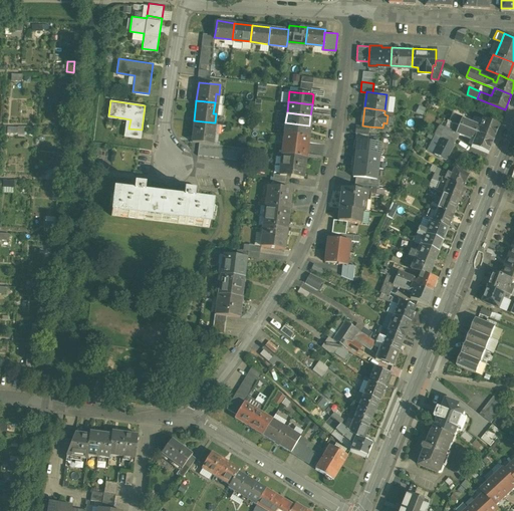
[(455,114),(450,112),(447,118),(453,121),(455,114)]
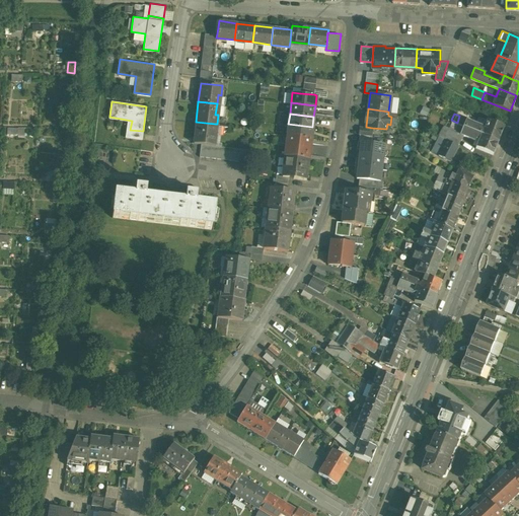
[(465,119),(460,116),(459,116),(457,123),(462,126),(465,119)]
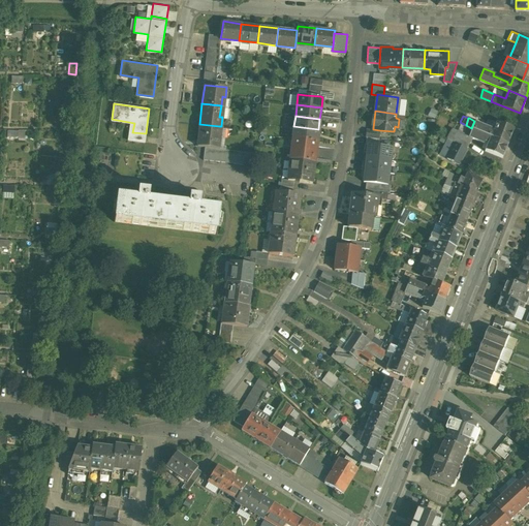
[(496,121),(493,128),(474,121),(471,128),(507,143),(514,128),(496,121)]
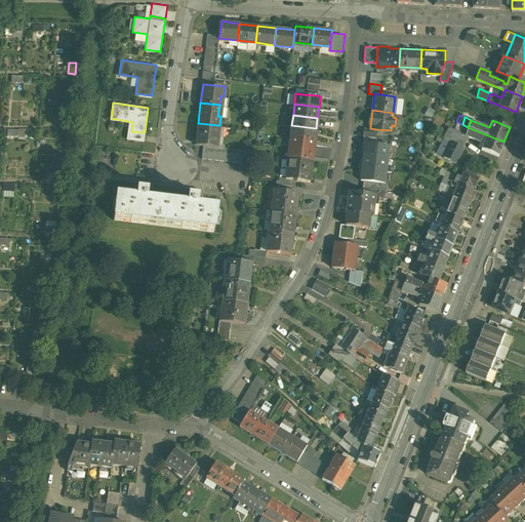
[(198,123),(196,144),(203,145),(208,145),(214,146),(217,146),(218,134),(216,134),(217,125),(198,123)]
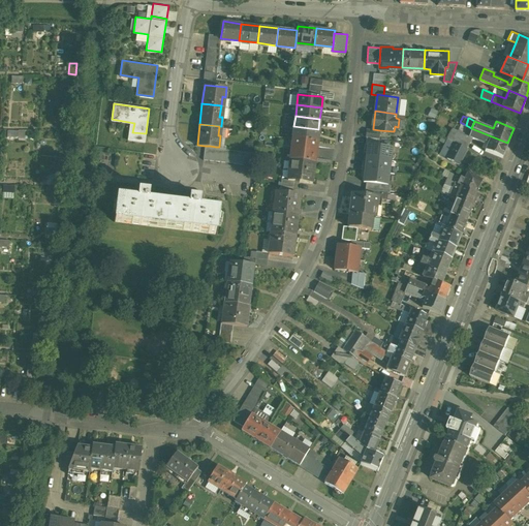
[(292,136),(317,140),(318,129),(293,126),(292,136)]
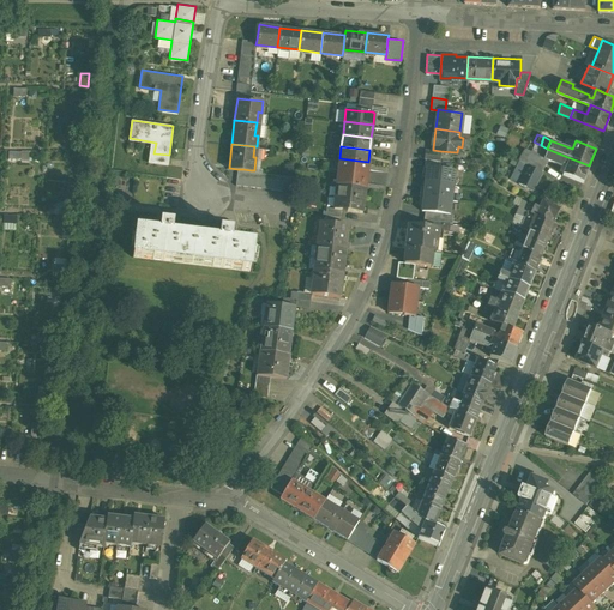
[(433,149),(425,148),(423,157),(439,159),(440,151),(433,150),(433,149)]
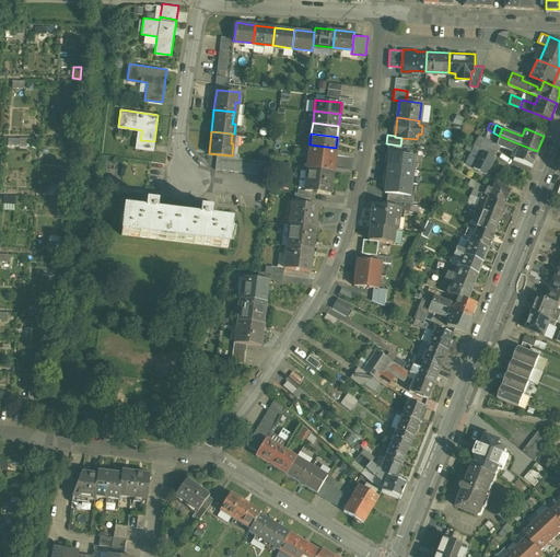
[(491,139),(479,135),(473,146),(474,146),(479,149),(493,155),(500,144),(497,142),(491,139)]
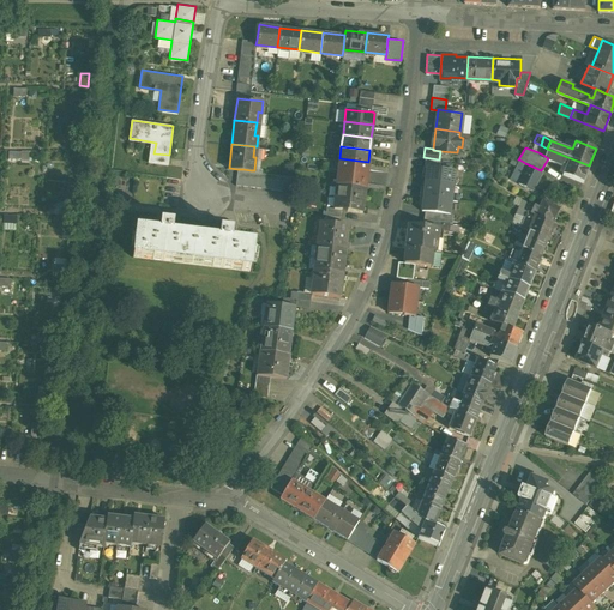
[(563,162),(566,163),(563,173),(583,181),(589,165),(547,149),(545,156),(548,158),(561,163),(563,162)]
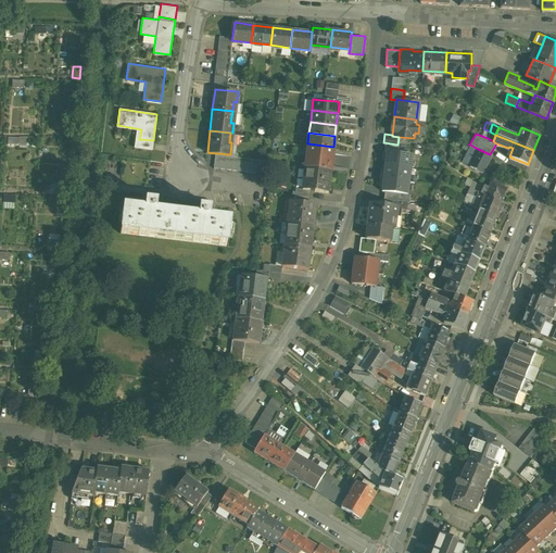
[(153,140),(139,139),(138,147),(151,149),(153,140)]
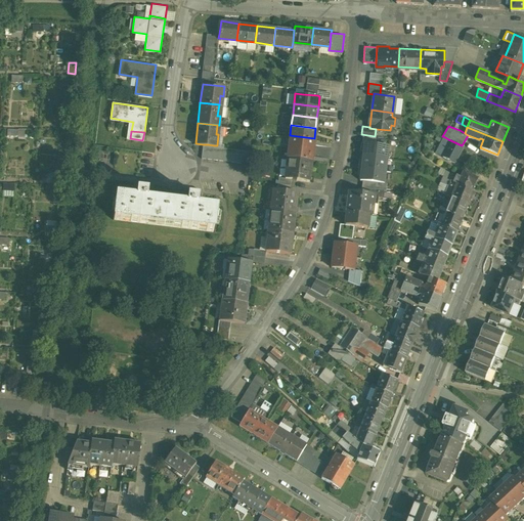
[(374,143),(375,136),(363,134),(362,142),(374,143)]
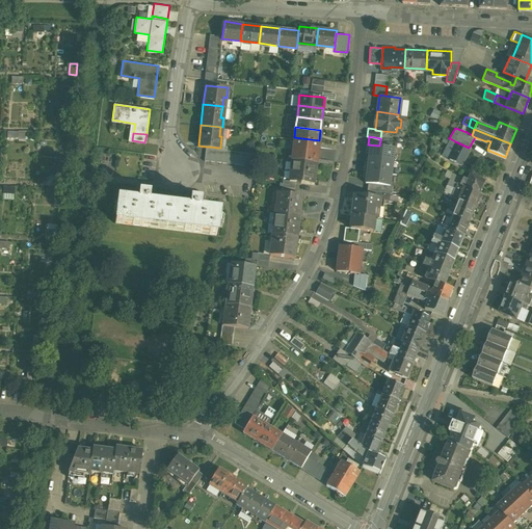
[(293,149),(318,152),(319,140),(294,137),(293,149)]
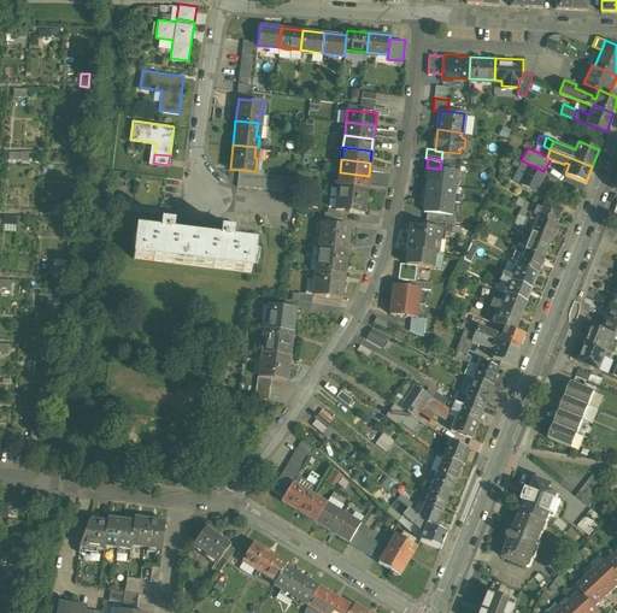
[(528,164),(522,160),(516,174),(523,177),(524,176),(522,175),(528,164)]
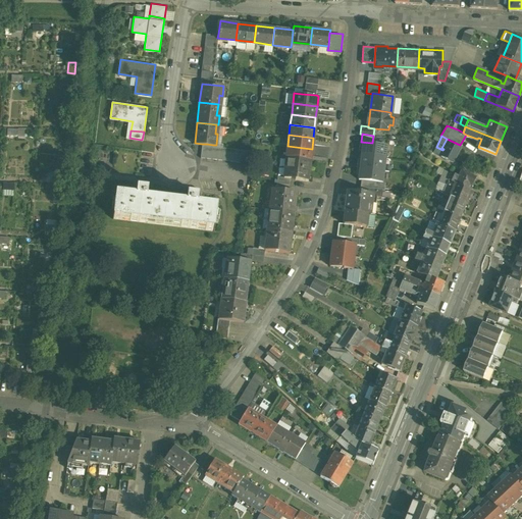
[(460,145),(447,139),(441,148),(444,149),(442,150),(440,154),(453,160),(460,146),(460,145)]
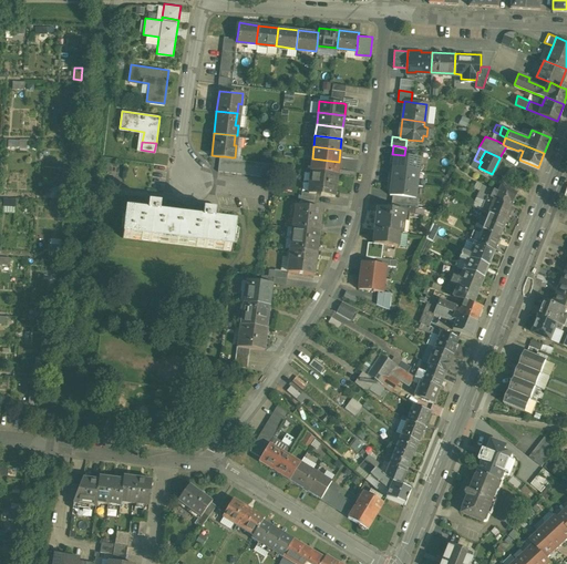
[(419,171),(420,157),(394,154),(392,167),(419,171)]
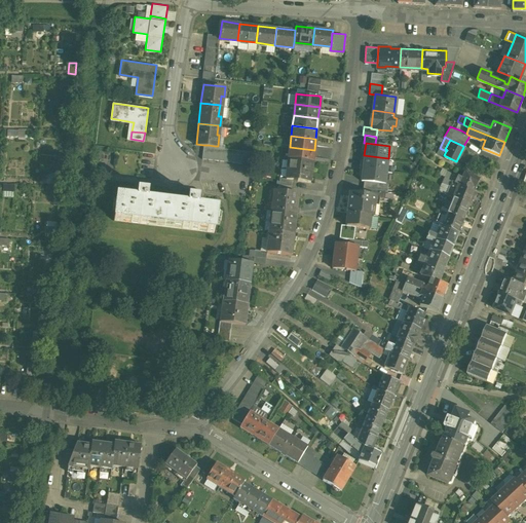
[(289,157),(312,160),(314,150),(290,147),(289,157)]
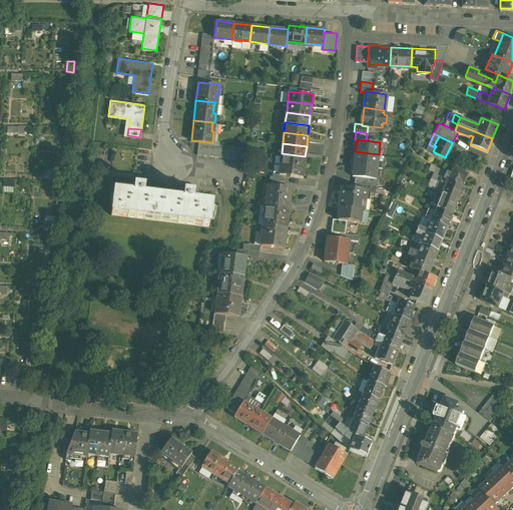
[(377,165),(379,154),(355,151),(354,163),(377,165)]
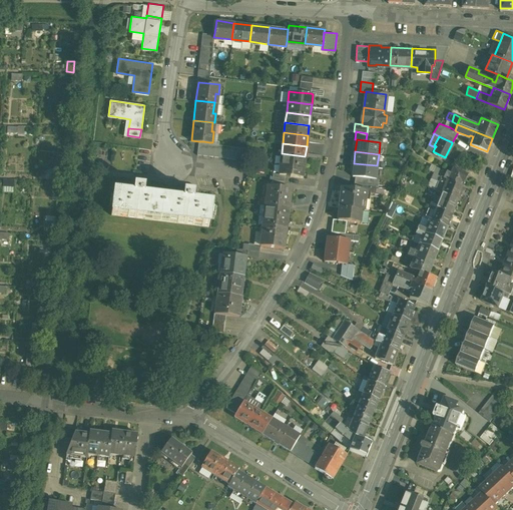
[(285,174),(303,176),(305,156),(282,153),(279,173),(285,174)]
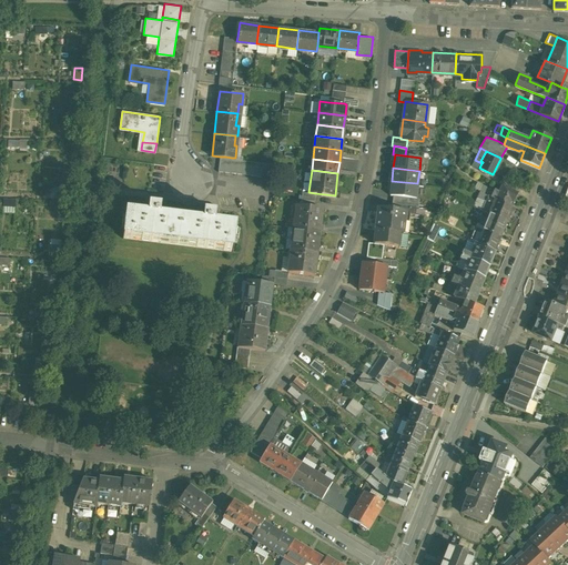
[(416,197),(417,183),(392,181),(391,193),(393,194),(416,197)]
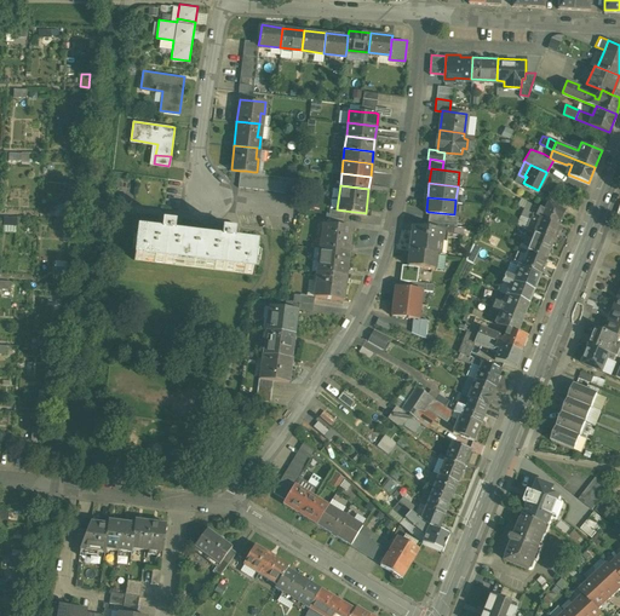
[(533,212),(535,213),(540,216),(558,225),(561,219),(560,219),(564,209),(547,200),(544,207),(534,203),(533,205),(526,200),(522,206),(533,212)]
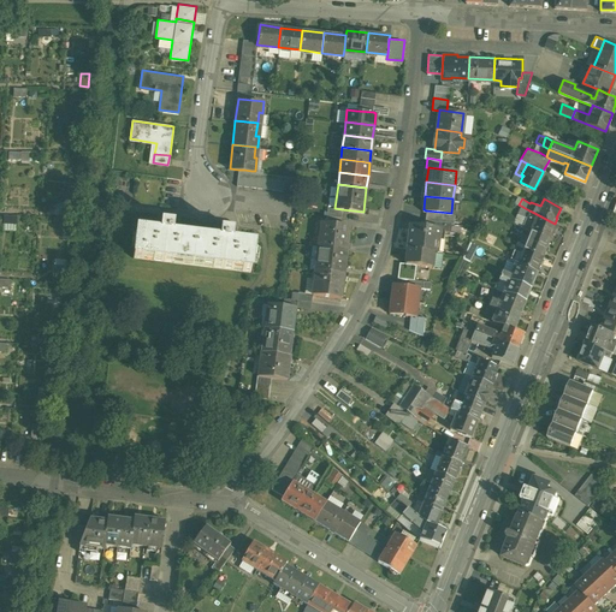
[(451,213),(426,211),(425,219),(450,223),(451,213)]
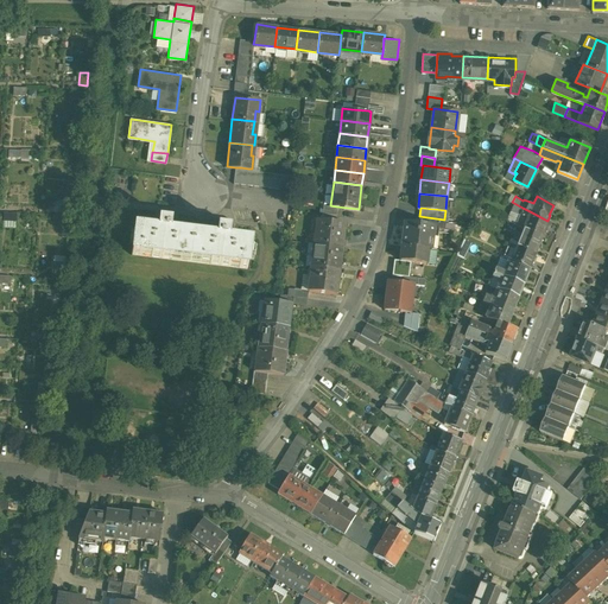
[(515,223),(524,228),(542,235),(548,221),(530,211),(525,209),(523,208),(515,223)]
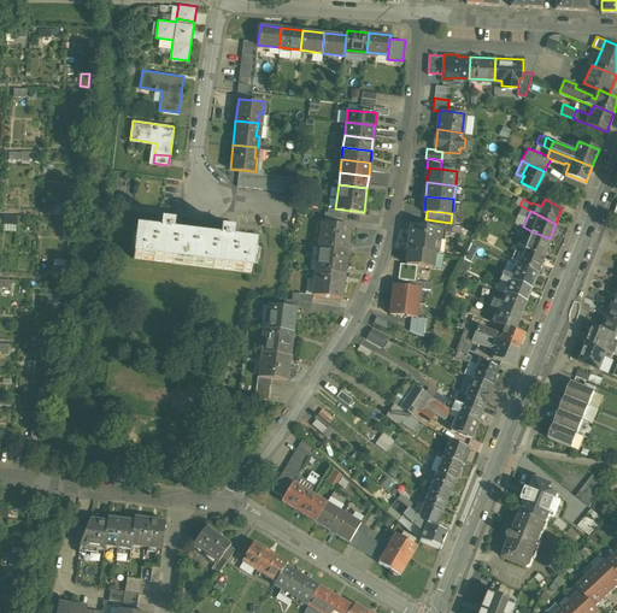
[(162,223),(160,231),(136,229),(134,255),(193,263),(197,235),(172,233),(174,224),(172,224),(174,213),(164,212),(163,223),(162,223)]
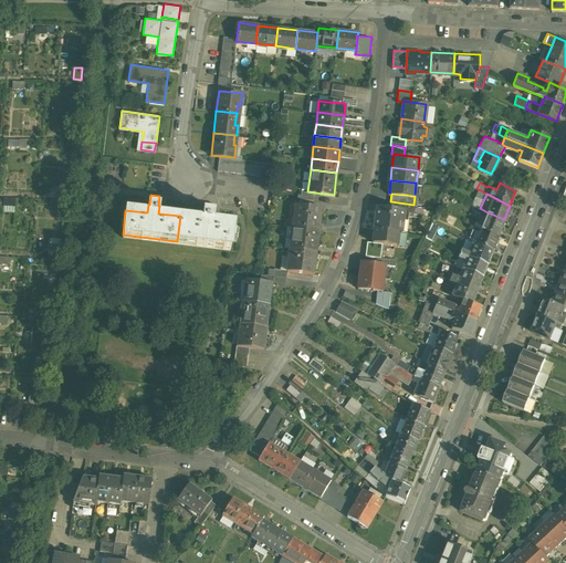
[(234,222),(212,220),(213,212),(215,202),(205,201),(203,211),(202,211),(202,219),(180,216),(177,241),(231,248),(234,222)]
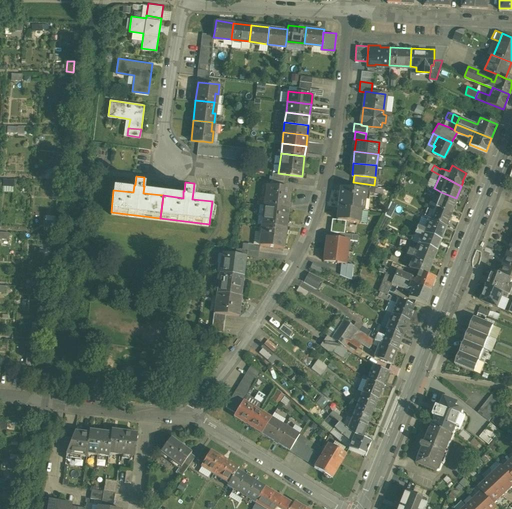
[(374,185),(353,182),(353,188),(365,189),(365,191),(374,192),(375,185),(374,185)]
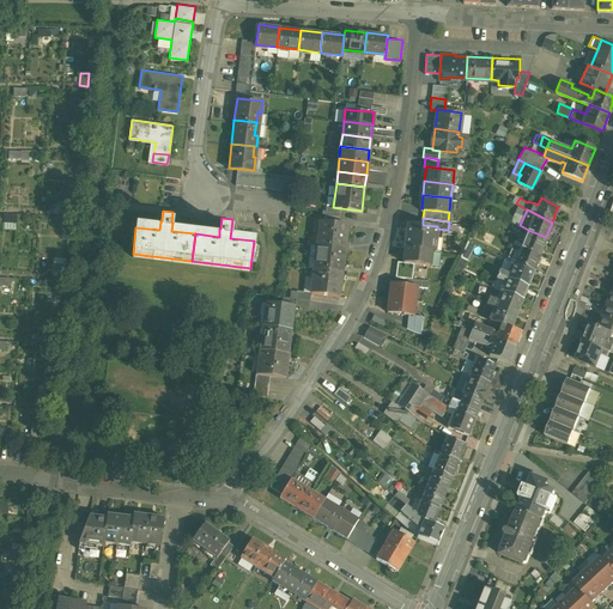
[(345,248),(349,224),(339,223),(325,220),(320,220),(316,244),(345,248)]
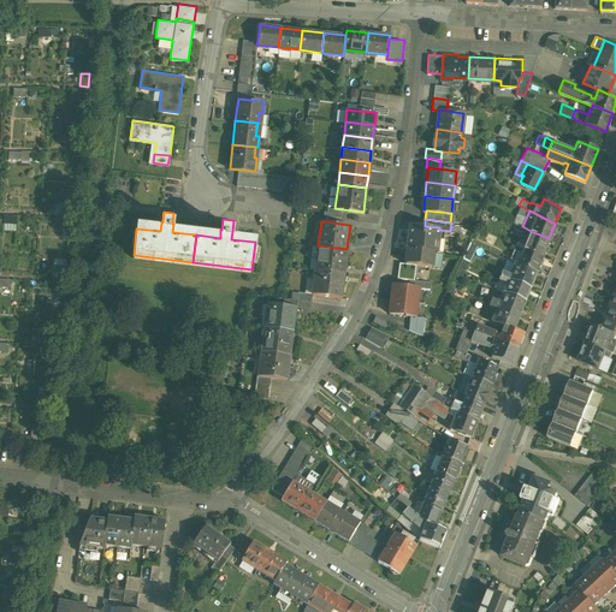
[(425,226),(410,224),(407,248),(434,250),(437,251),(439,230),(439,227),(425,226)]
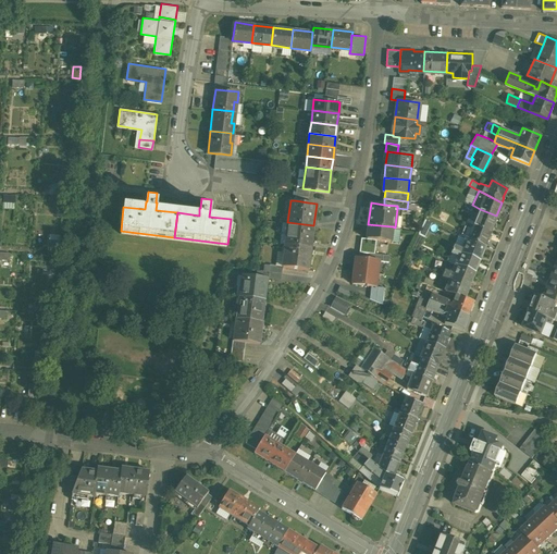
[(480,209),(474,221),(468,217),(466,220),(469,222),(473,224),(491,231),(496,216),(480,209)]
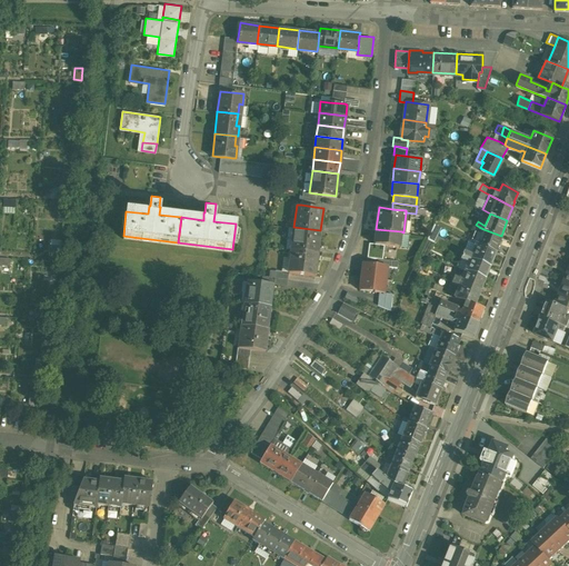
[(318,252),(320,230),(293,227),(291,249),(318,252)]
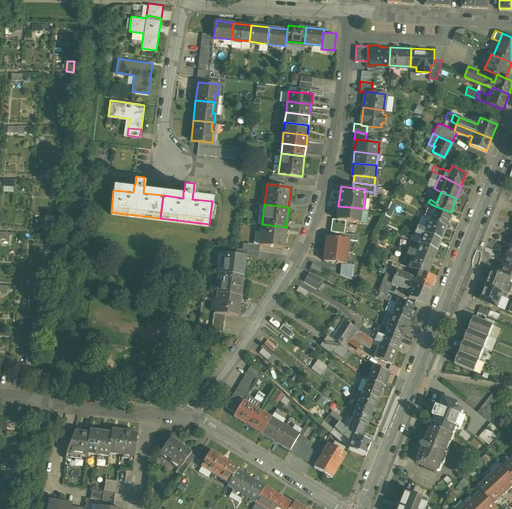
[(451,212),(435,206),(431,204),(430,208),(427,207),(424,215),(428,217),(430,218),(446,225),(451,212)]
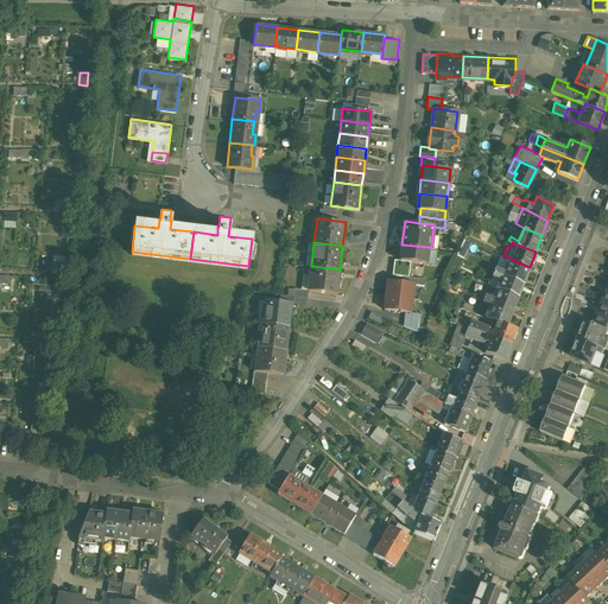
[(429,247),(401,245),(400,259),(411,260),(426,262),(429,247)]
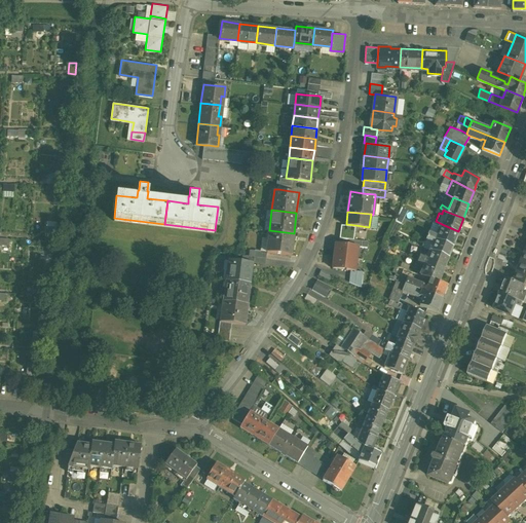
[(355,225),(346,224),(341,223),(339,236),(349,237),(353,238),(355,225)]
